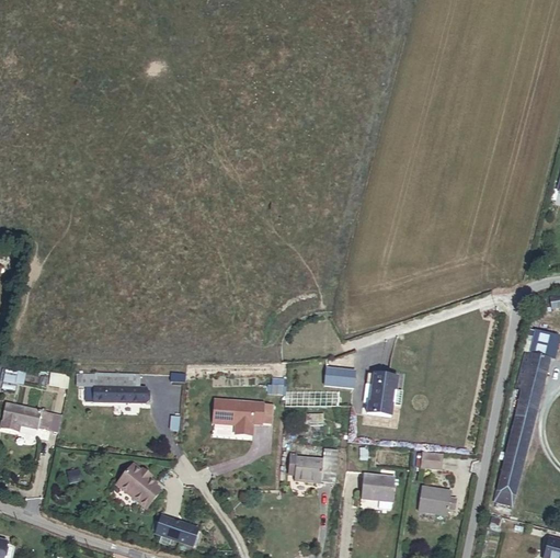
[(559,148),(549,192),(559,194),(559,148)]
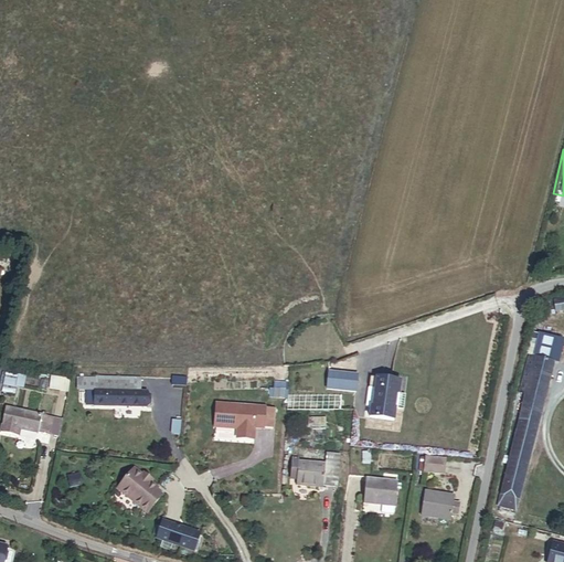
[(554,313),(563,310),(563,297),(553,300),(554,313)]
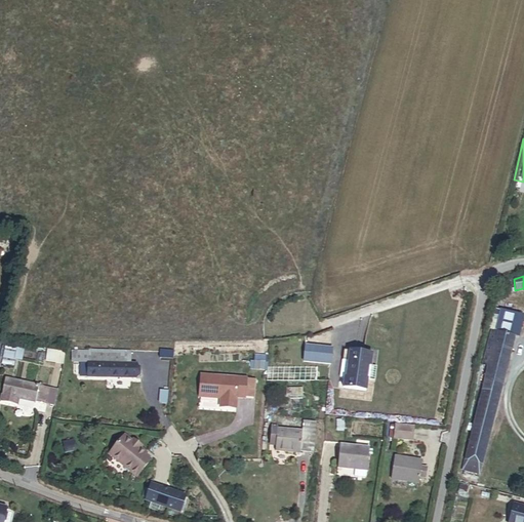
[(523,314),(500,308),(494,332),(514,336),(519,338),(523,319),(523,314)]
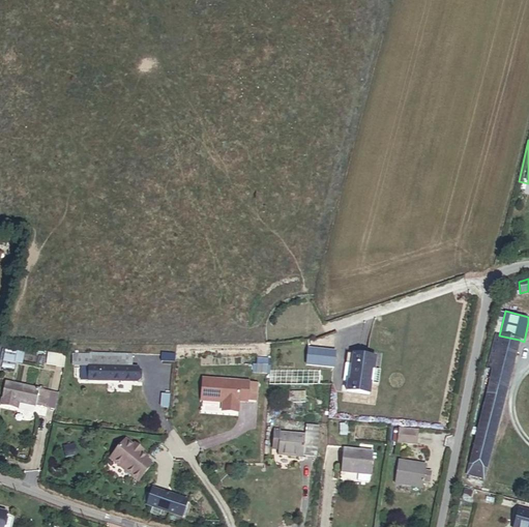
[(493,369),(510,374),(519,340),(499,335),(495,334),(487,368),(493,369)]
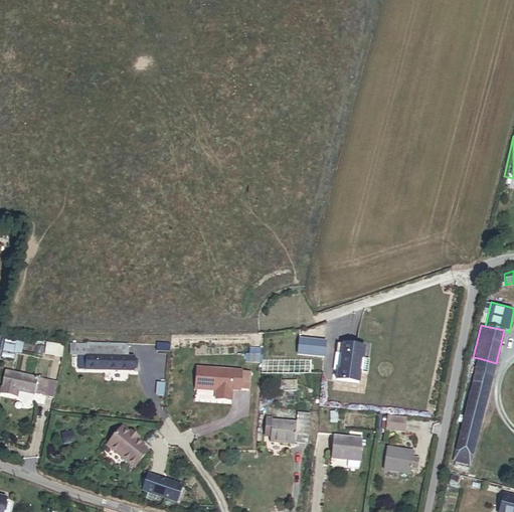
[(298,337),(296,352),(323,355),(325,339),(298,337)]
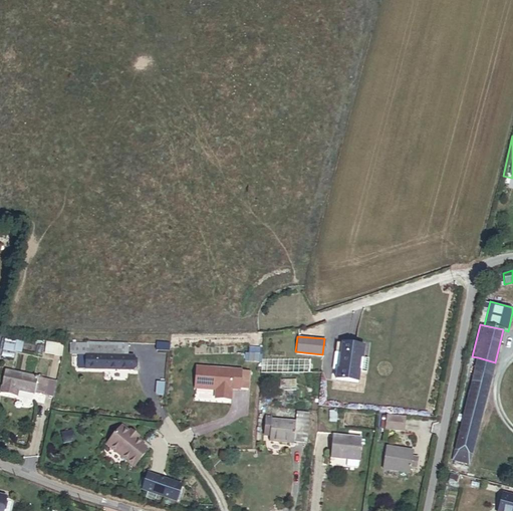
[(2,354),(12,356),(14,349),(16,341),(5,338),(2,354)]
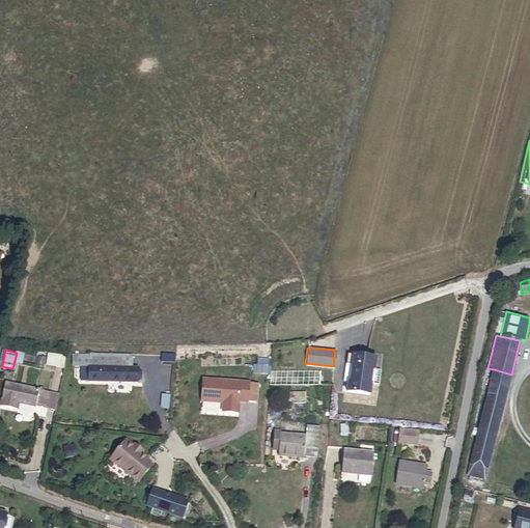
[(24,352),(17,351),(17,353),(15,361),(21,363),(24,352)]
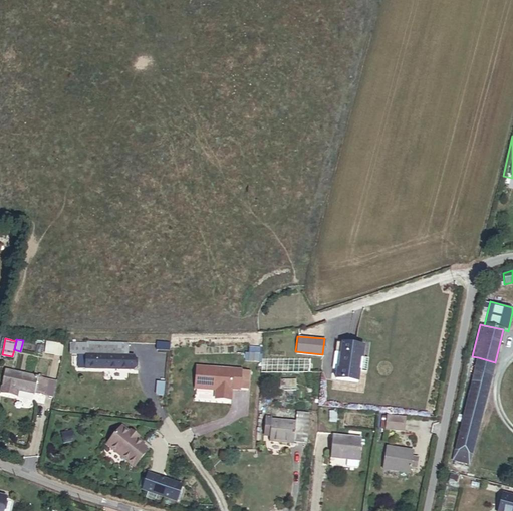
[(45,340),(43,352),(60,354),(62,342),(45,340)]
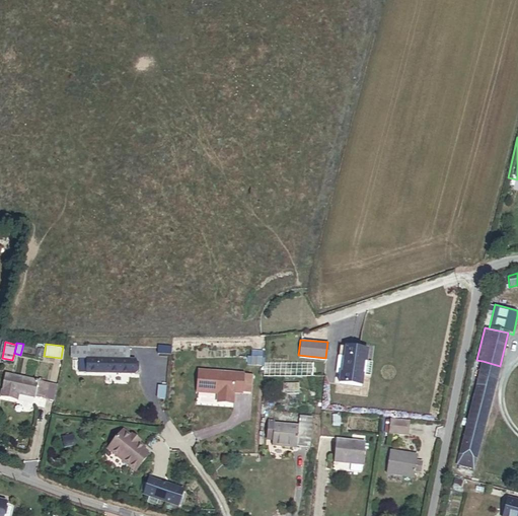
[(72,345),(71,356),(79,356),(79,371),(134,373),(135,358),(129,358),(129,346),(87,344),(87,345),(72,345)]
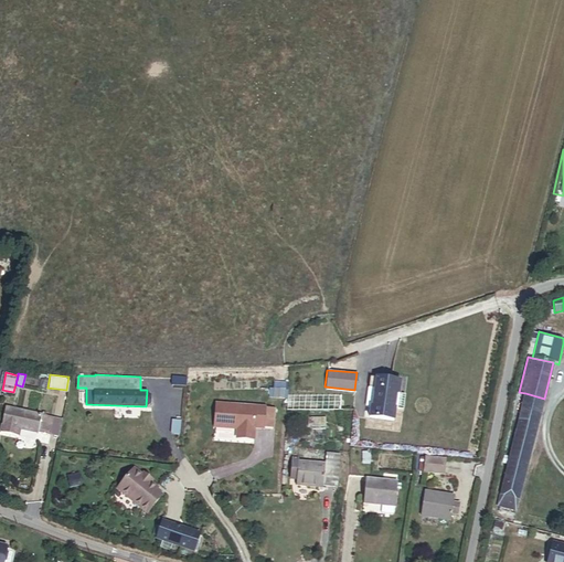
[(368,416),(391,421),(393,407),(390,407),(393,392),(398,393),(401,382),(370,377),(369,386),(368,390),(364,405),(370,406),(368,416)]
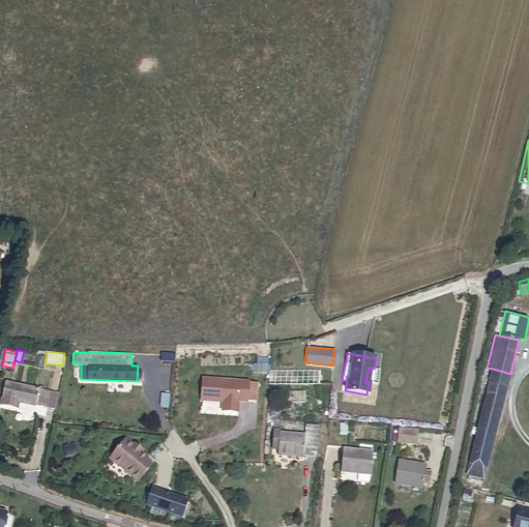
[(377,383),(379,370),(374,369),(369,368),(365,382),(369,382),(377,383)]
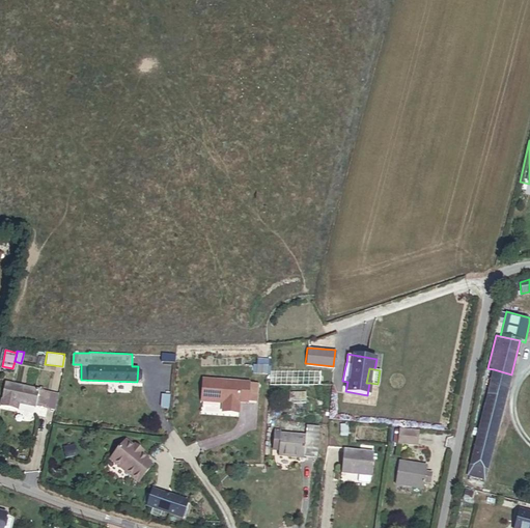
[(481,392),(487,393),(494,369),(487,368),(481,392)]
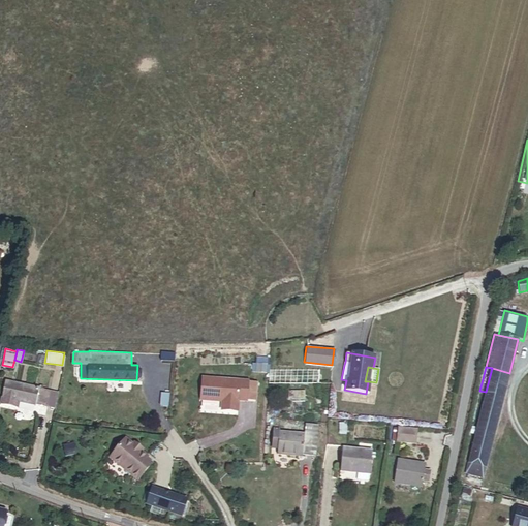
[(486,392),(503,397),(509,373),(492,368),(486,392)]
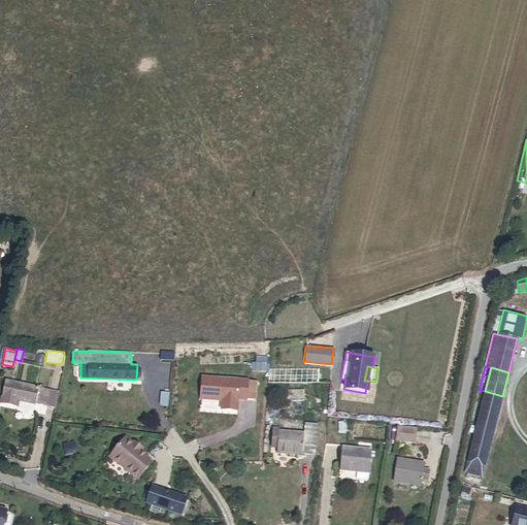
[(201,374),(199,397),(221,399),(220,407),(236,408),(237,398),(244,398),(246,378),(201,374)]
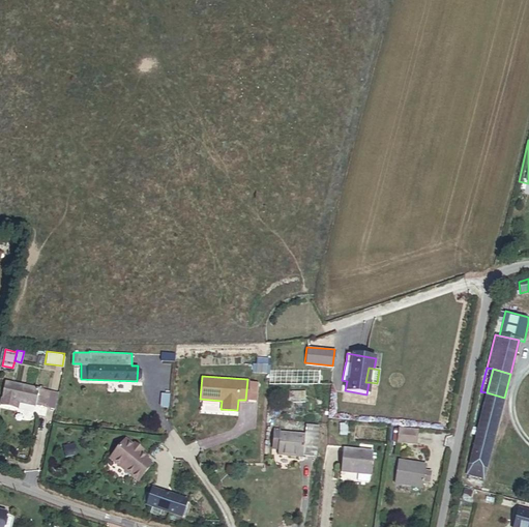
[(19,401),(46,407),(50,390),(6,381),(1,404),(18,408),(19,401)]
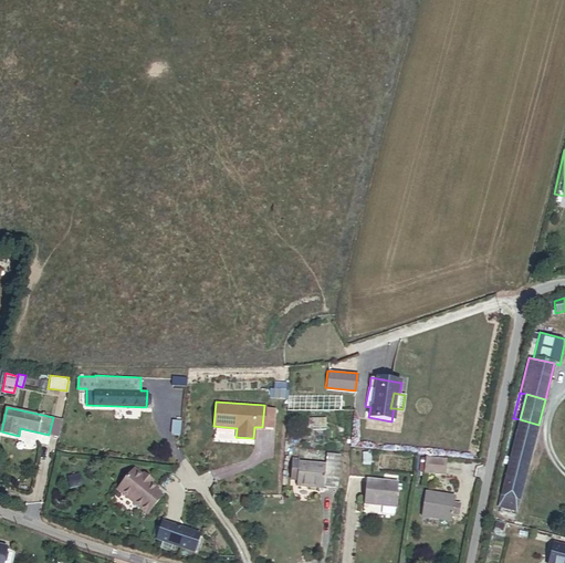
[(513,418),(508,441),(514,442),(520,419),(513,418)]
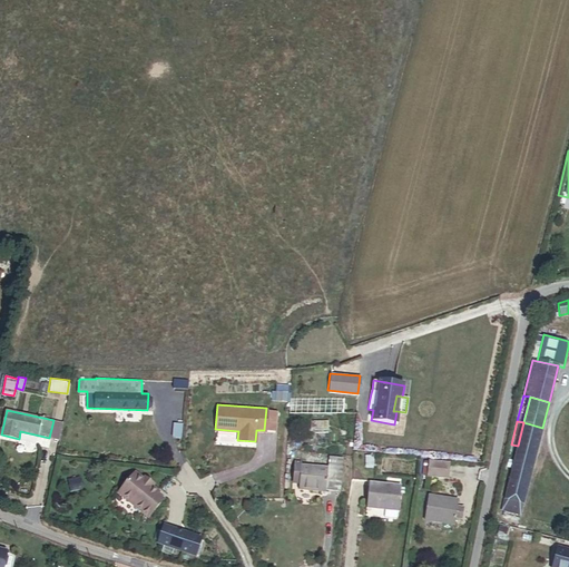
[(518,446),(501,510),(520,515),(523,504),(542,428),(523,422),(518,446)]
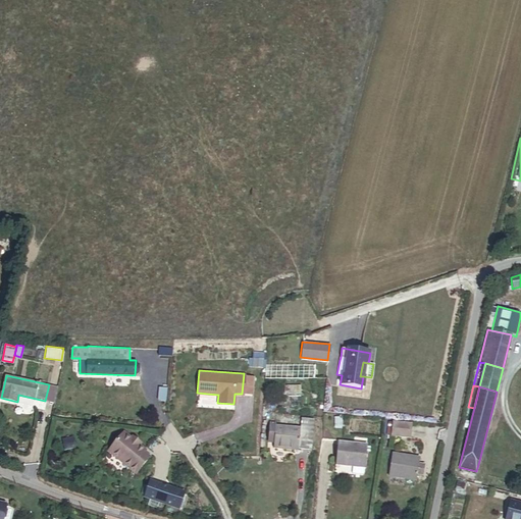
[(276,420),(269,420),(267,438),(274,439),(274,442),(273,448),(298,451),(298,447),(310,449),(314,419),(301,417),(300,428),(276,425),(276,420)]
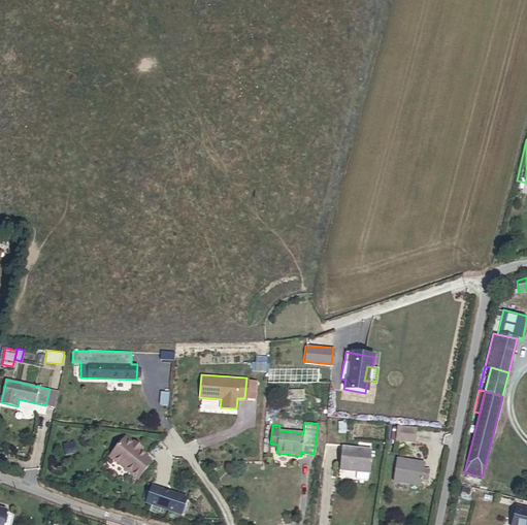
[(395,440),(415,444),(417,428),(398,426),(395,440)]
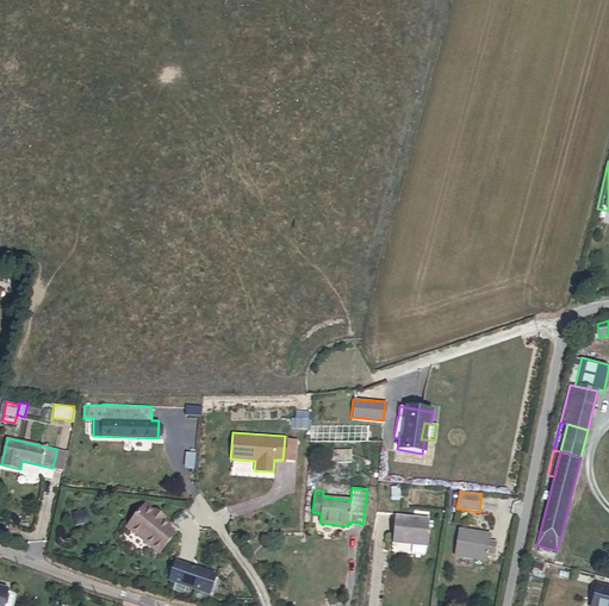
[(169,523),(144,503),(125,526),(157,551),(174,531),(167,526),(169,523)]
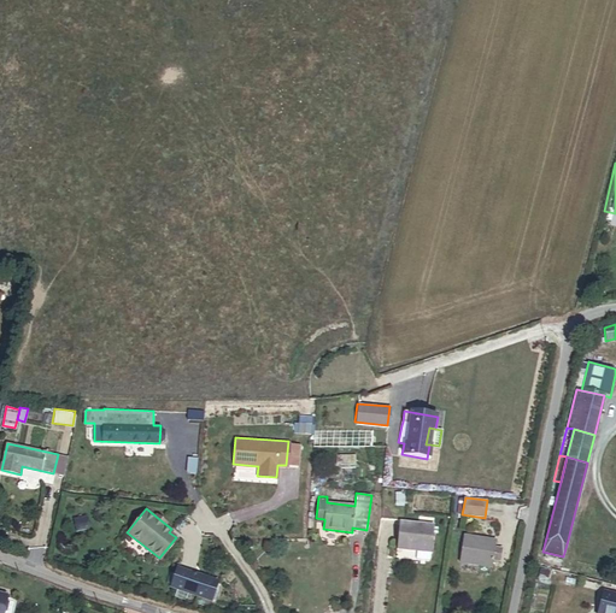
[(417,550),(430,552),(434,525),(400,522),(397,548),(417,550)]
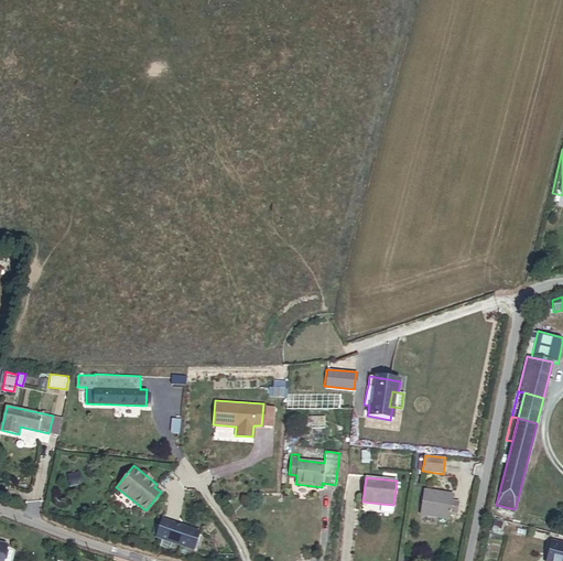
[(450,513),(456,514),(458,500),(452,499),(453,495),(425,489),(421,515),(448,520),(450,513)]
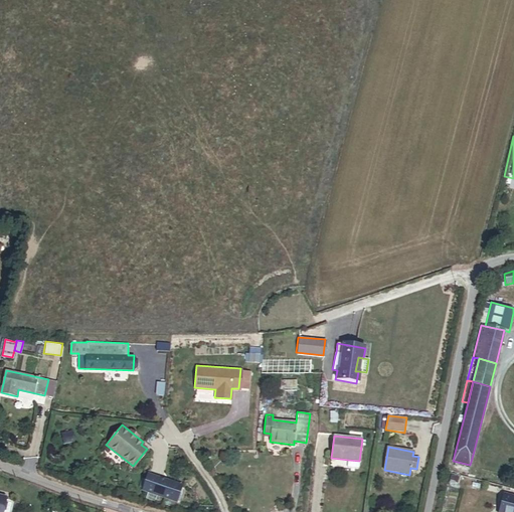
[(347,467),(358,468),(359,461),(348,460),(347,467)]
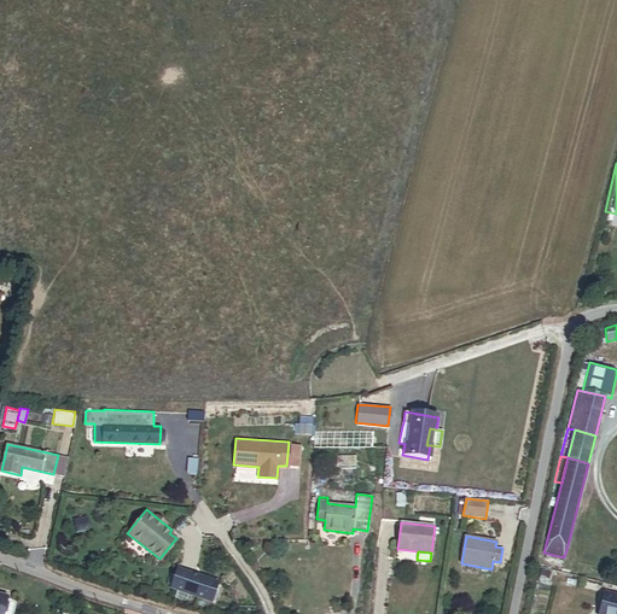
[(540,567),(537,577),(547,579),(549,569),(540,567)]
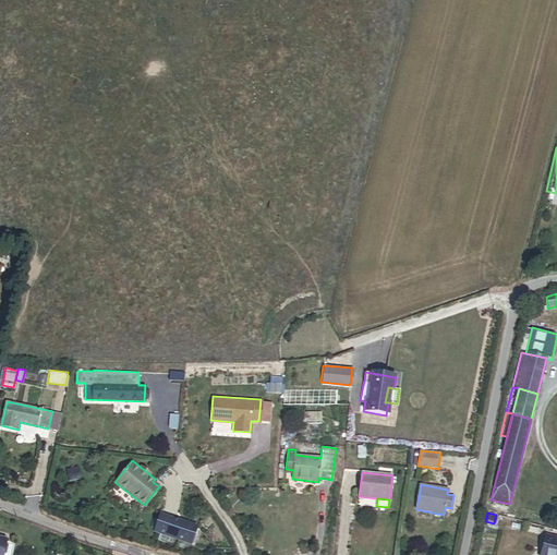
[(190,544),(195,526),(161,515),(155,532),(190,544)]
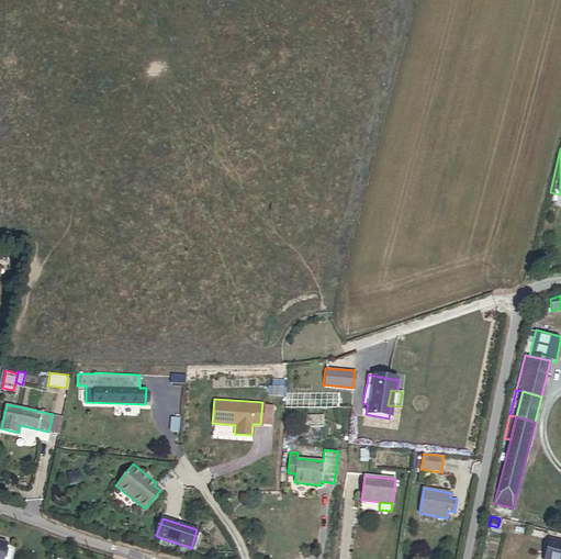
[(560,558),(560,543),(549,540),(543,558),(560,558)]
